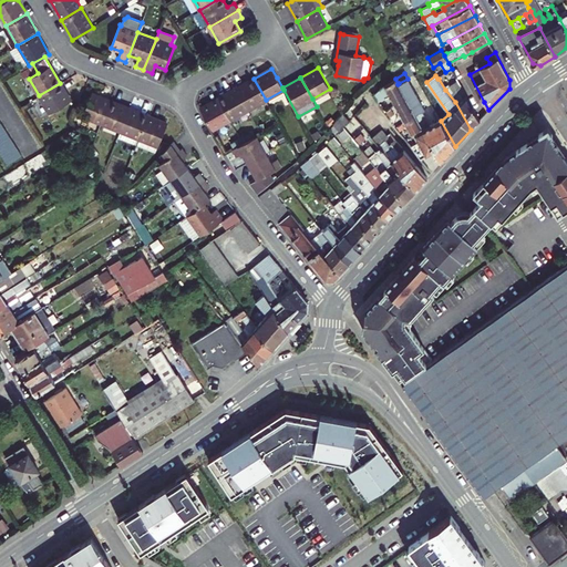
[(236,89),(247,110),(266,100),(254,79),(236,89)]
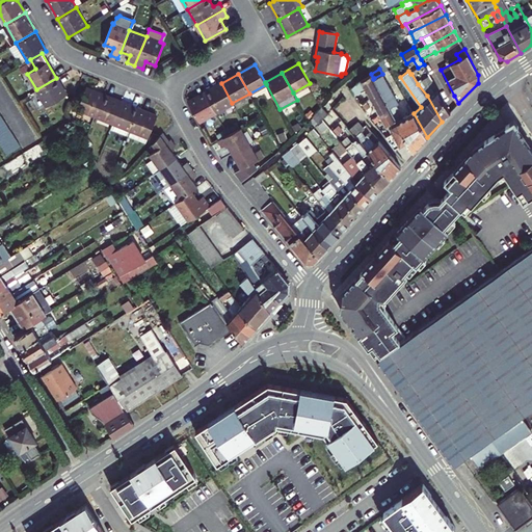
[(361,91),(366,88),(371,98),(380,92),(373,79),(371,74),(360,80),(354,86),(355,88),(358,87),(361,91)]
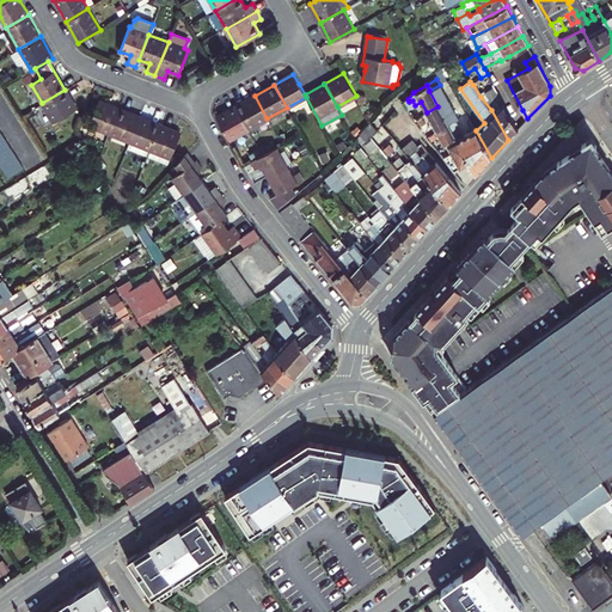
[(459,117),(440,85),(430,90),(429,91),(438,106),(450,126),(456,136),(470,163),(477,175),(491,158),(476,130),(475,129),(464,135),(456,120),(459,117)]
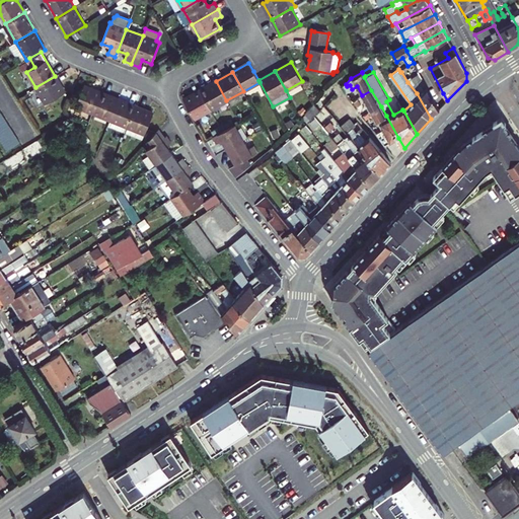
[(64,92),(55,76),(35,87),(45,103),(64,92)]
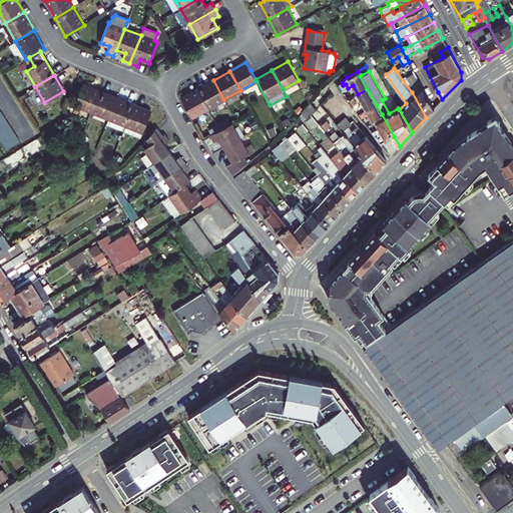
[(428,97),(418,78),(411,82),(408,77),(403,81),(412,92),(426,117),(434,108),(428,97)]
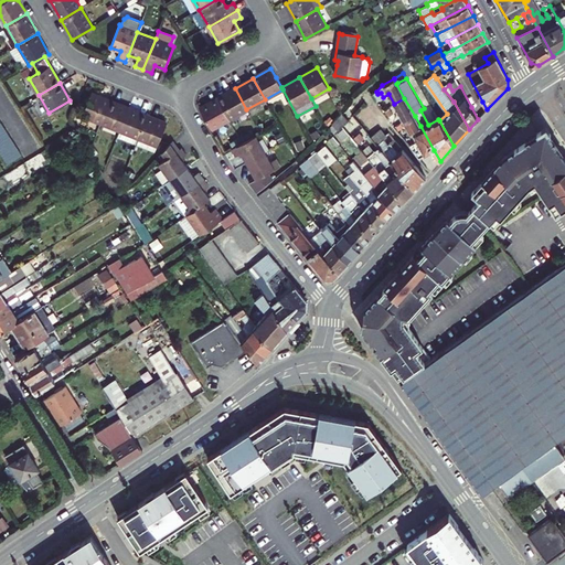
[(246,109),(235,88),(217,98),(228,119),(246,109)]
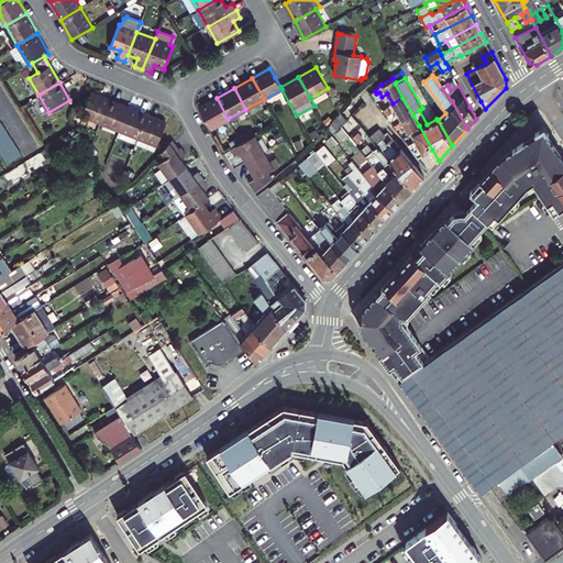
[(313,100),(316,105),(330,98),(327,92),(313,100)]
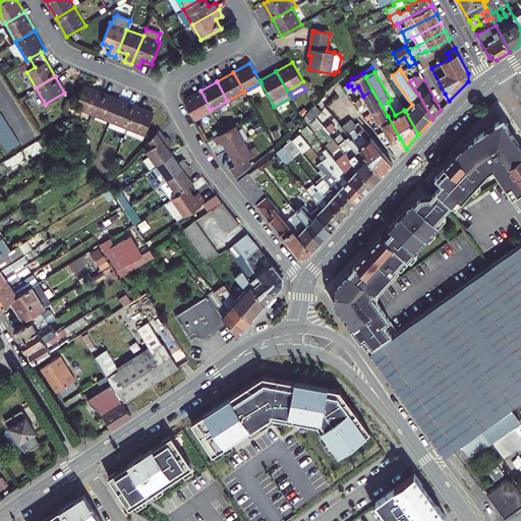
[(76,107),(94,114),(102,94),(84,87),(76,107)]
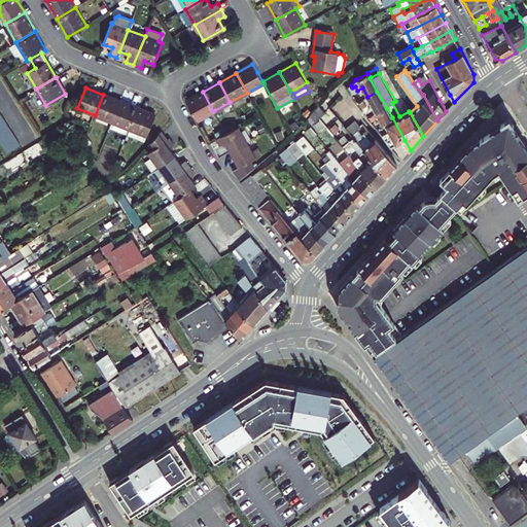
[(213,111),(203,92),(186,101),(197,120),(213,111)]
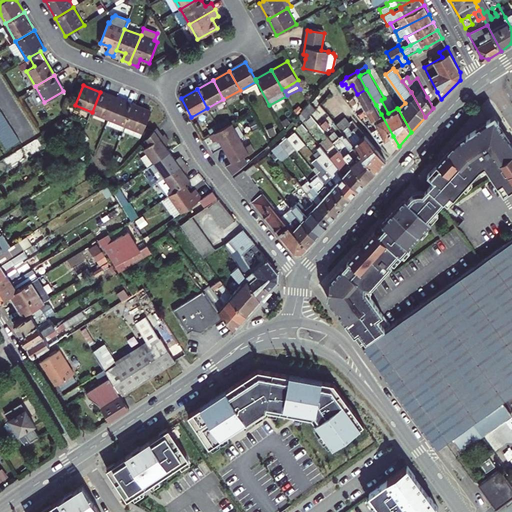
[(376,105),(366,89),(357,94),(366,110),(376,105)]
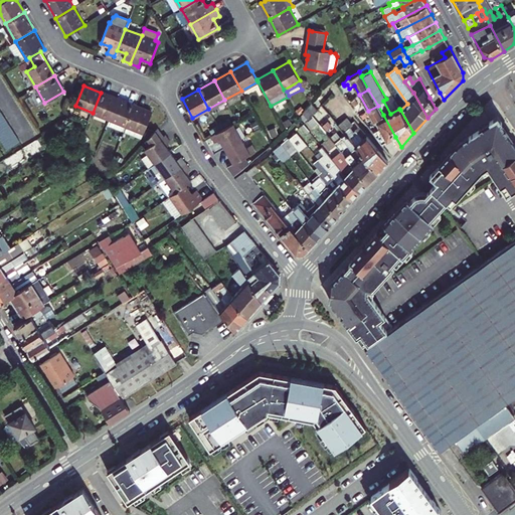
[(110,120),(118,100),(101,93),(93,113),(110,120)]
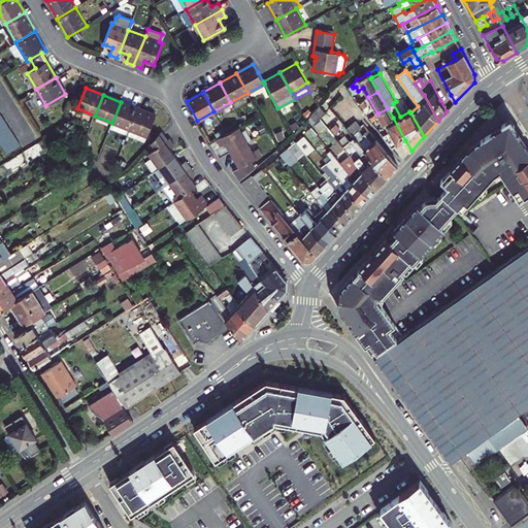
[(130,130),(138,108),(121,102),(112,123),(130,130)]
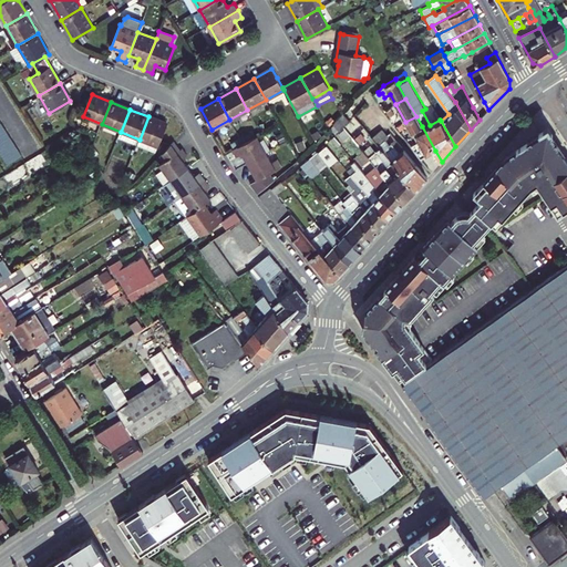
[(344,114),(330,129),(336,134),(350,120),(344,114)]
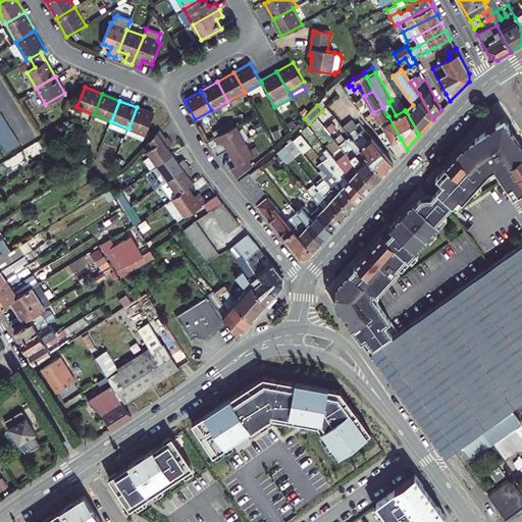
[(154,114),(137,107),(128,128),(146,135),(154,114)]
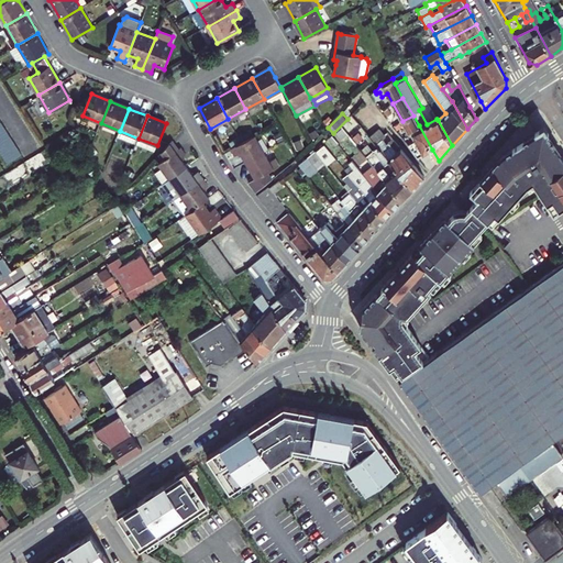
[(419,125),(414,116),(403,121),(408,131),(419,125)]
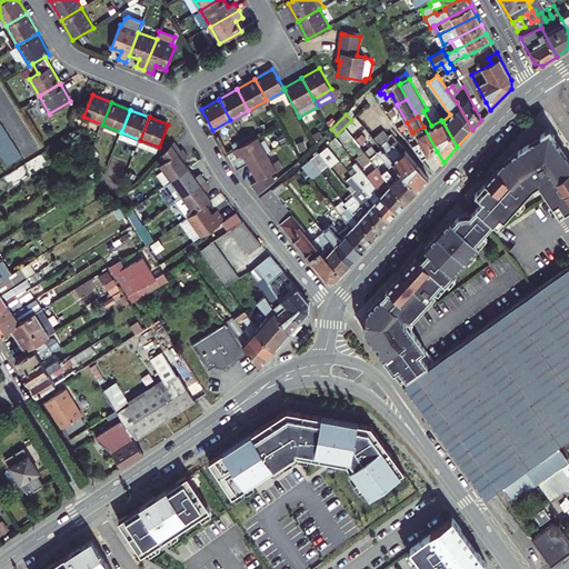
[(423,127),(412,132),(417,137),(420,142),(413,147),(422,159),(437,151),(423,127)]
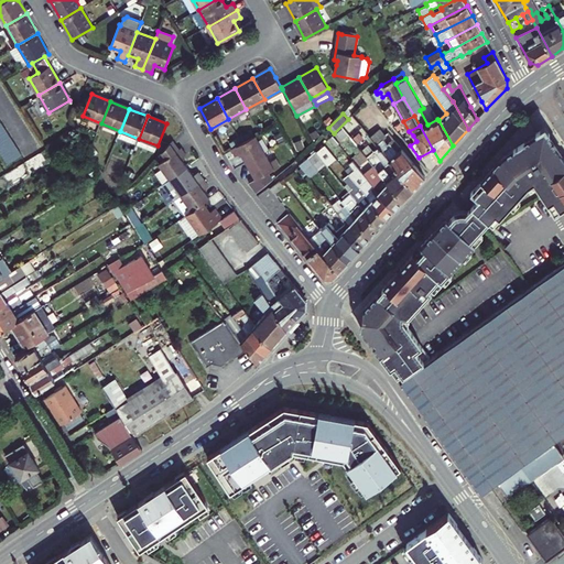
[(470,206),(488,221),(491,226),(501,215),(528,186),(533,183),(554,214),(563,207),(563,165),(556,155),(560,153),(544,128),(502,156),(492,166),(469,192),(478,199),(470,206)]
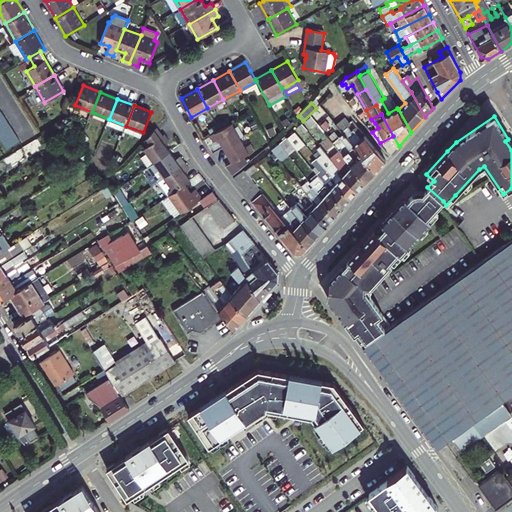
[(361,138),(354,129),(351,131),(347,126),(349,124),(344,118),(336,125),(343,133),(375,172),(386,160),(365,135),(361,138)]
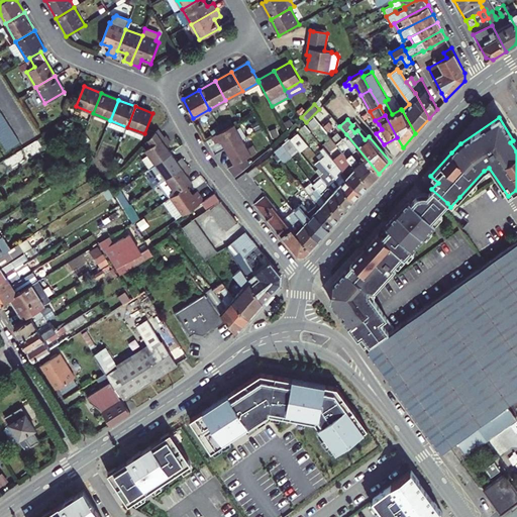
[(8,123),(0,128),(0,136),(11,130),(8,123)]
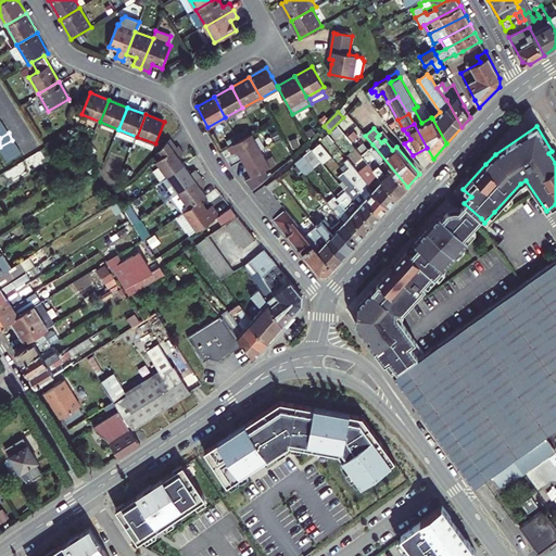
[(251,134),(238,140),(227,147),(231,154),(239,150),(243,160),(261,150),(251,134)]
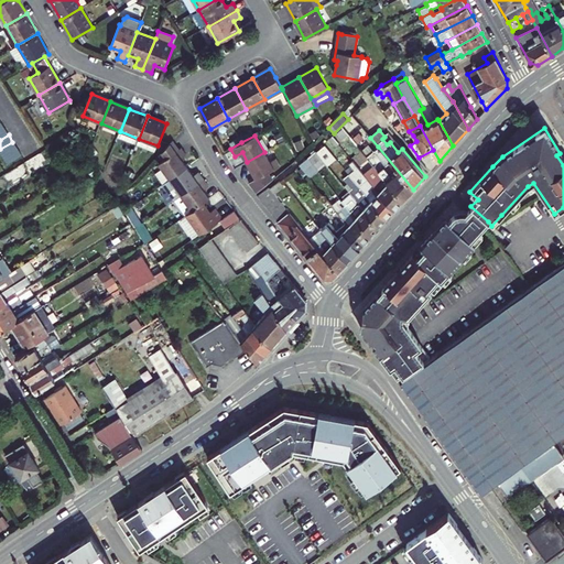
[(332,136),(329,139),(336,147),(339,144),(332,136)]
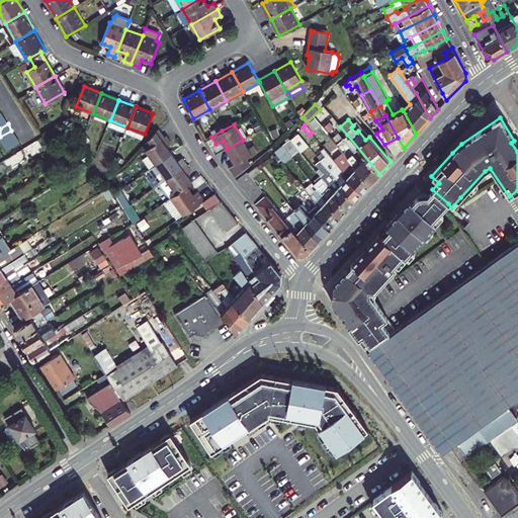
[(369,137),(361,127),(358,131),(365,140),(369,137)]
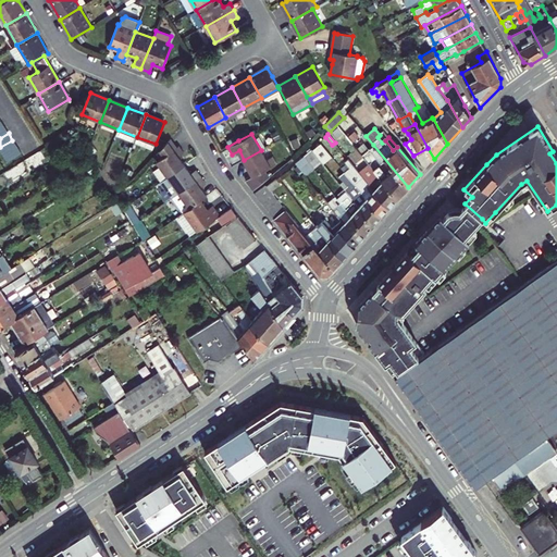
[(160,182),(168,177),(184,164),(178,156),(184,152),(178,145),(176,146),(171,139),(157,153),(160,158),(156,161),(160,166),(153,171),(160,182)]
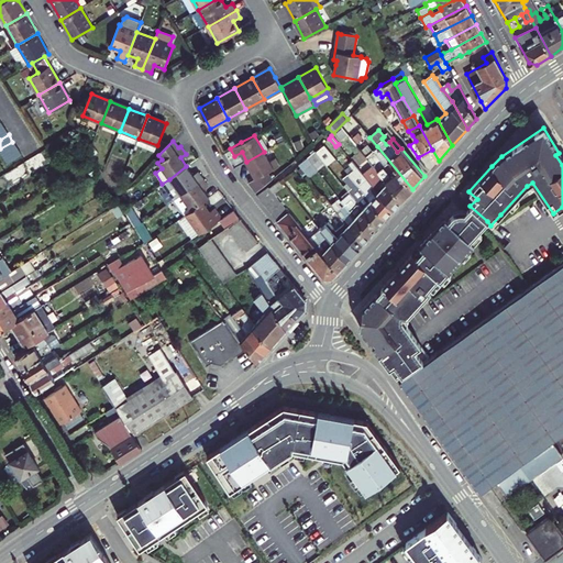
[(0,148),(0,151),(3,156),(17,147),(12,142),(0,148)]
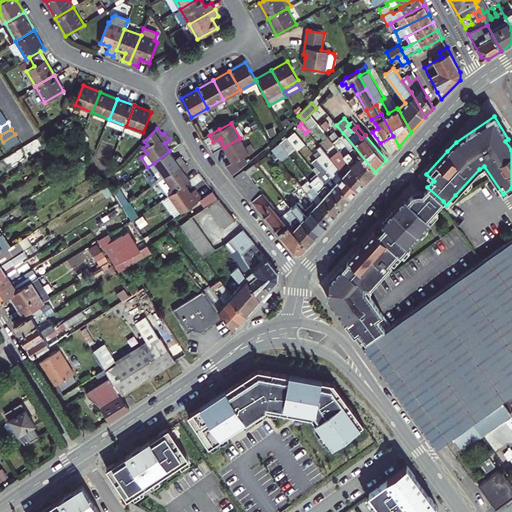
[(297,150),(305,143),(295,131),(287,138),(294,145),(296,148),(297,150)]
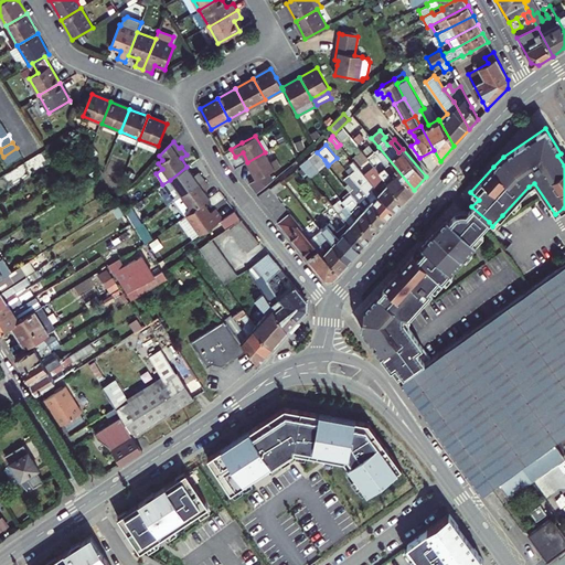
[(379,147),(366,157),(374,166),(404,201),(414,190),(379,147)]
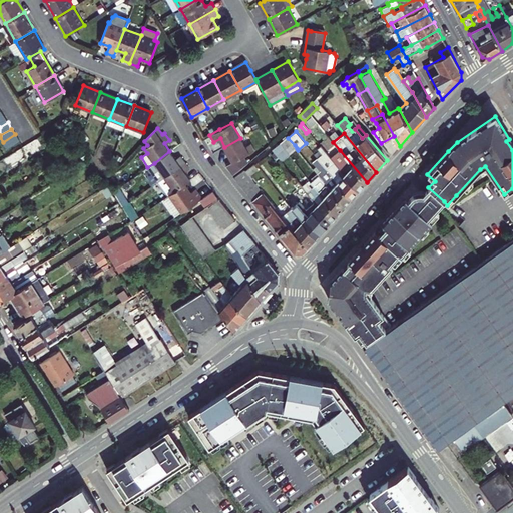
[(15,134),(3,142),(7,149),(19,141),(15,134)]
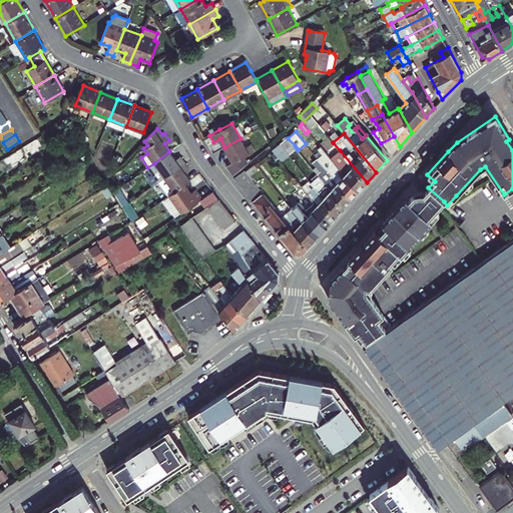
[(288,136),(280,143),(287,152),(295,145),(288,138),(288,136)]
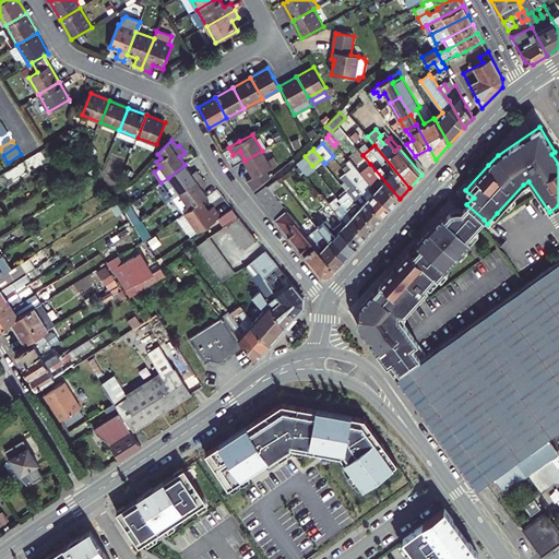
[(262,151),(245,161),(254,177),(248,180),(254,190),(272,177),(266,170),(277,164),(274,157),(269,161),(262,151)]
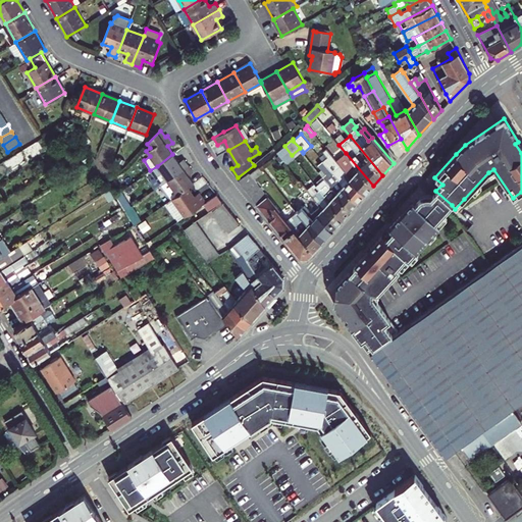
[(276,152),(286,164),(295,158),(292,155),(284,146),(278,151),(276,152)]
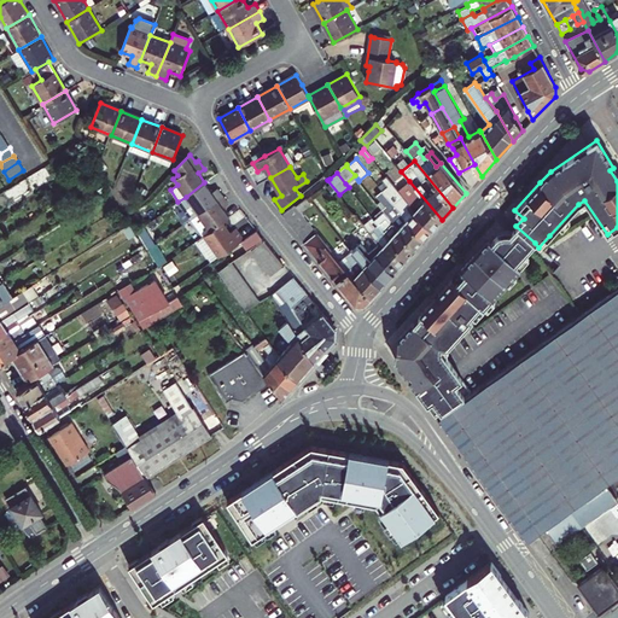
[(355,175),(345,184),(349,187),(357,179),(355,175)]
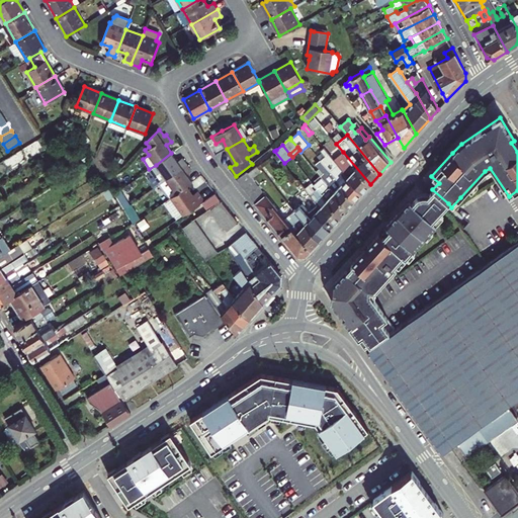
[(321,160),(355,201),(362,194),(334,160),(324,148),(321,150),(322,152),(325,155),(321,160)]
